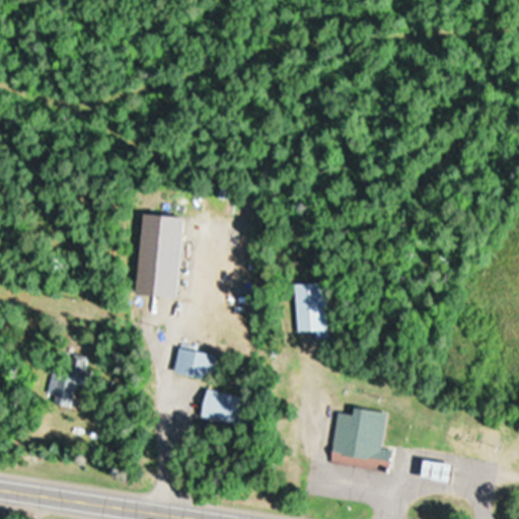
[(298,336),(296,286),(320,285),(322,335),(298,336)]
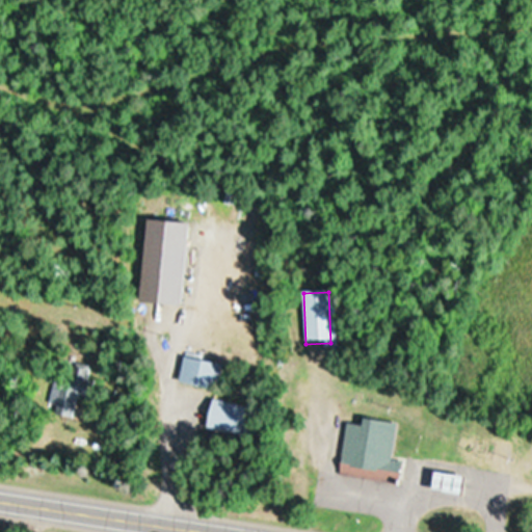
[(177,382),(217,391),(222,365),(182,357),(177,382)]
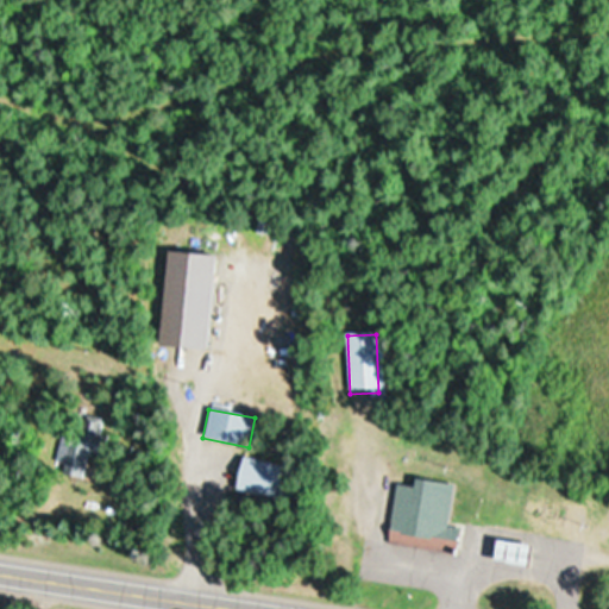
[(63,464),(61,473),(81,479),(93,441),(63,432),(54,462),(63,464)]
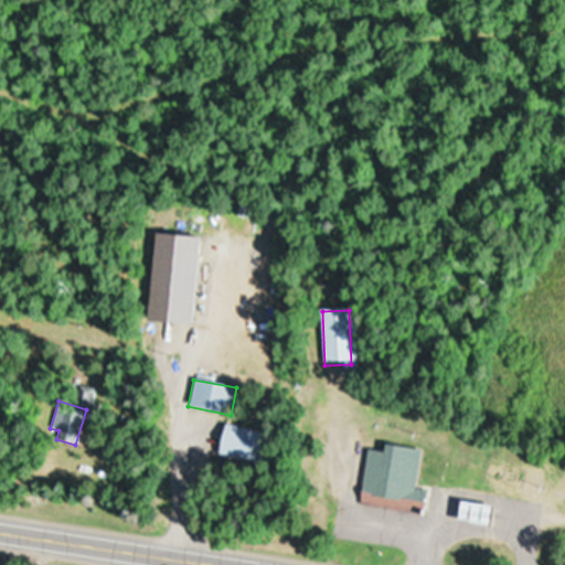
[(265,436),(224,423),(215,451),(256,465),(265,436)]
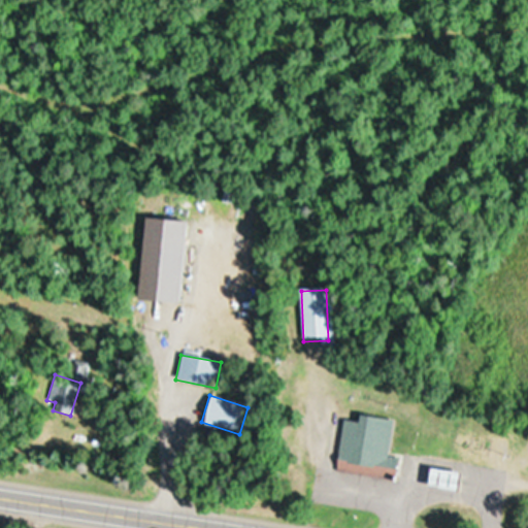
[(344,422),(334,468),(391,481),(396,457),(384,455),(389,431),(344,422)]
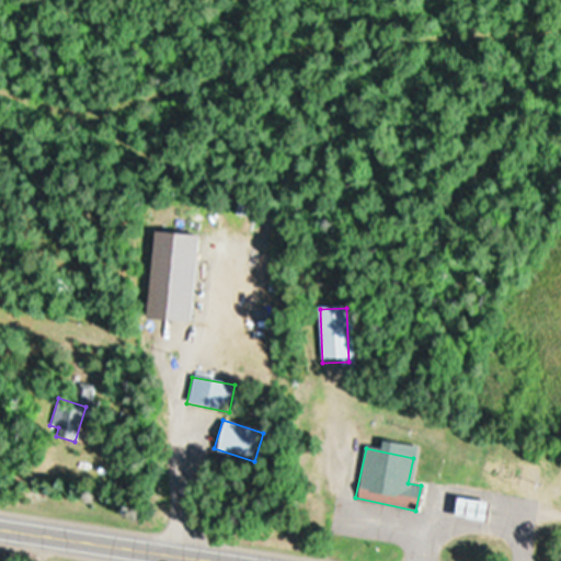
[(453,517),(485,521),(487,502),(455,497),(453,517)]
